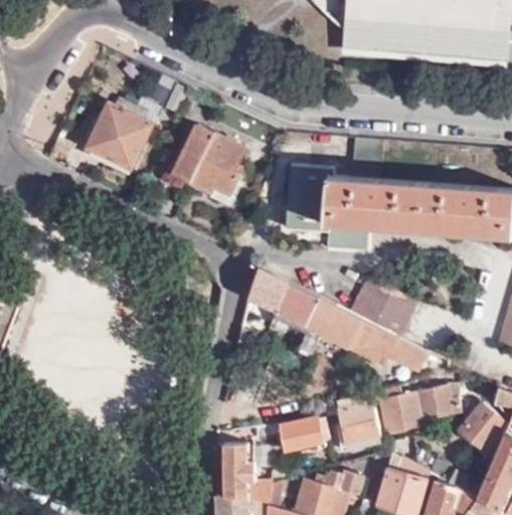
[(347,0),(343,48),(495,62),(500,0),(347,0)]
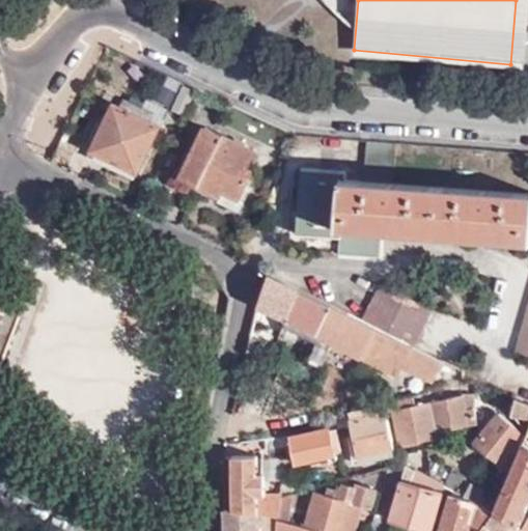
[(155,102),(166,108),(178,85),(166,79),(155,102)]
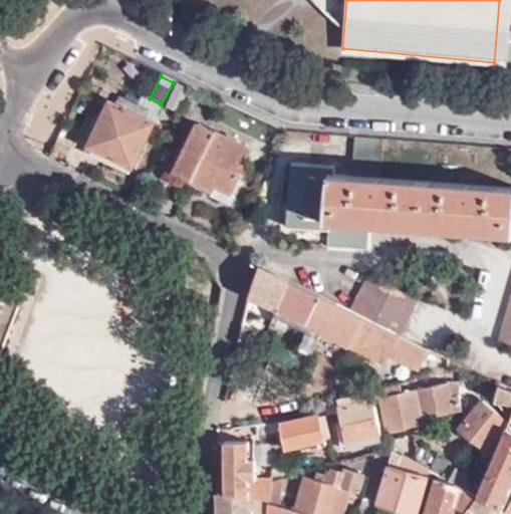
[(186,88),(175,83),(164,105),(176,111),(186,88)]
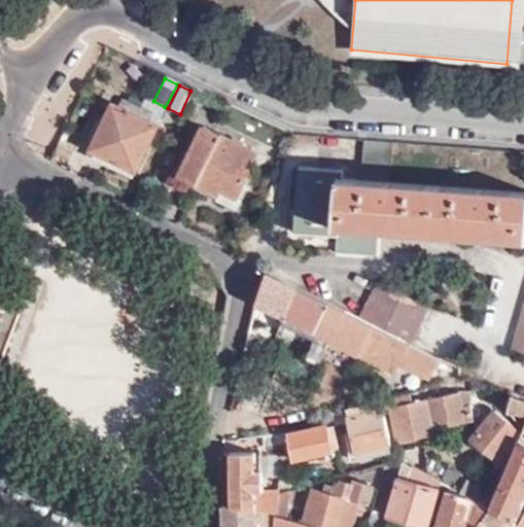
[(89,148),(133,170),(155,125),(145,119),(148,113),(120,100),(116,106),(110,103),(99,126),(94,123),(90,132),(95,134),(89,148)]
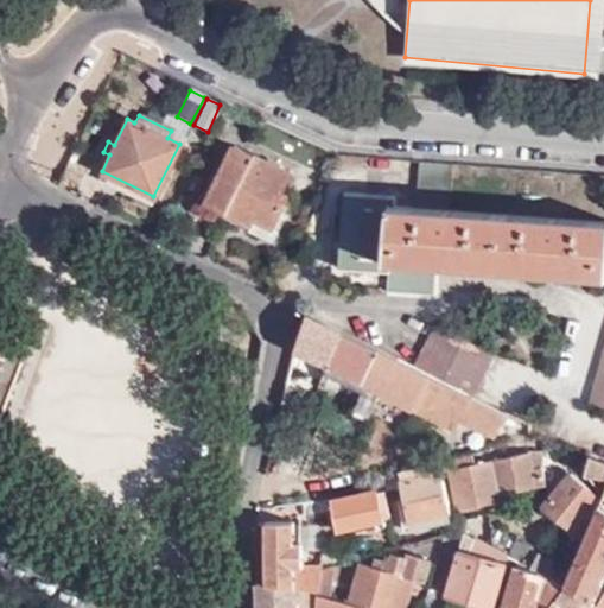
[(205,202),(247,222),(250,216),(271,225),(280,203),(273,198),(286,171),(231,146),(205,202)]
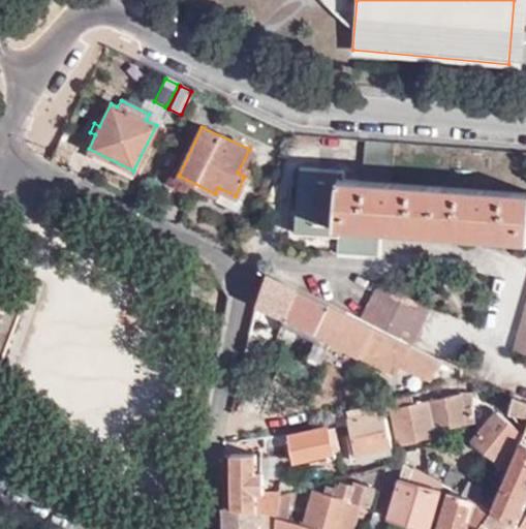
[(525,193),(388,183),(392,142),(363,138),(359,180),(340,179),(341,169),(297,166),(292,231),(333,235),(332,252),(375,255),(377,231),(524,243),(525,217),(525,193)]
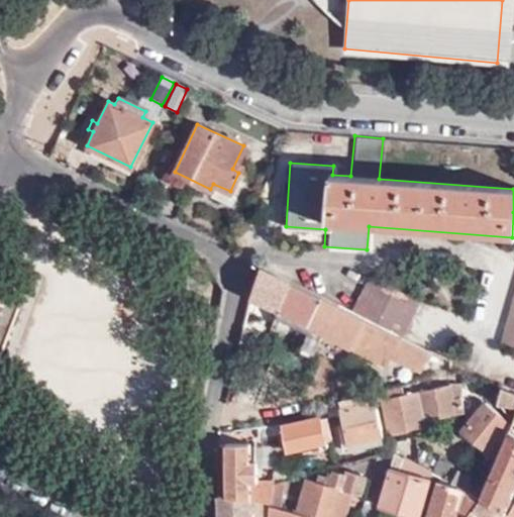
[(213,184),(210,189),(208,193),(230,204),(235,193),(230,191),(213,184)]
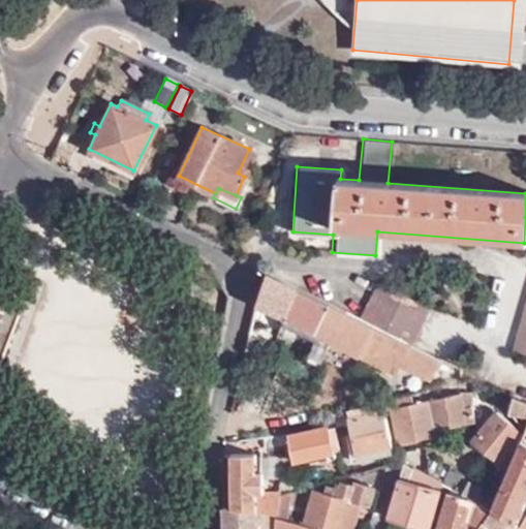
[(297,288),(266,273),(254,303),(283,317),(297,288)]
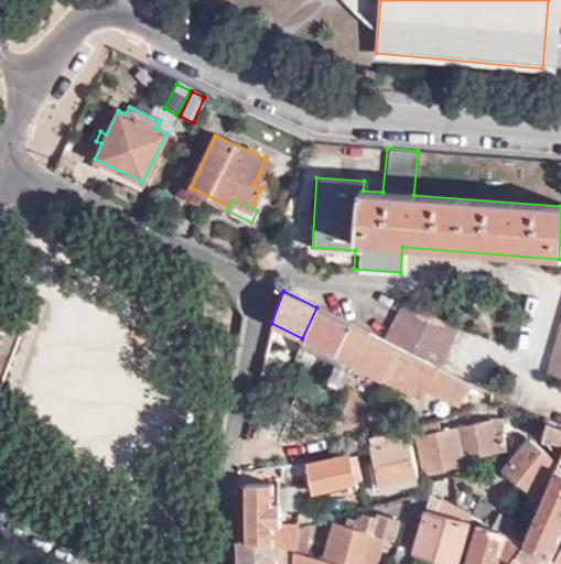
[(401,304),(384,337),(384,339),(433,367),(452,329),(401,304)]
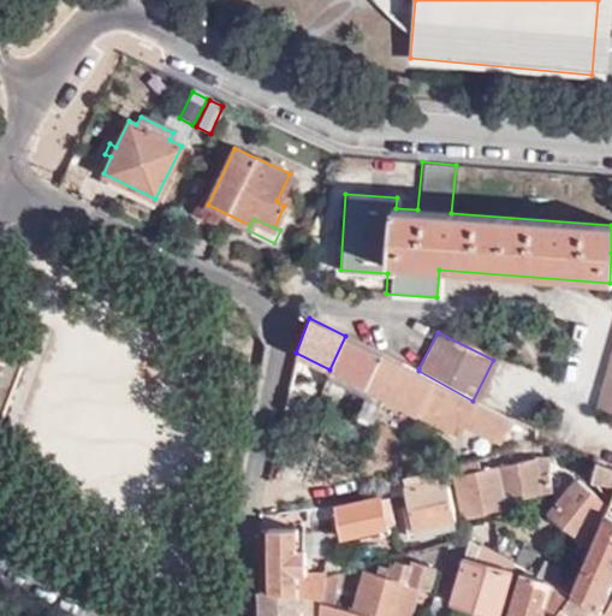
[(414,369),(345,336),(330,369),(379,394),(378,396),(381,398),(457,434),(463,421),(494,437),(504,416),(473,401),(471,403),(413,373),(414,369)]
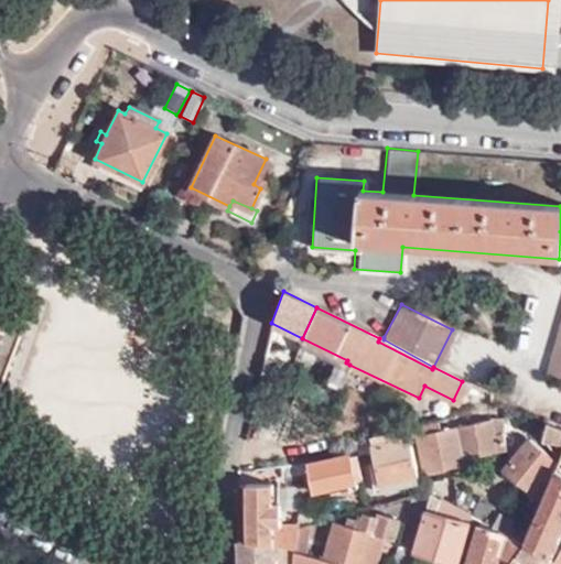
[(0,373),(20,322),(0,314),(0,310),(0,373)]
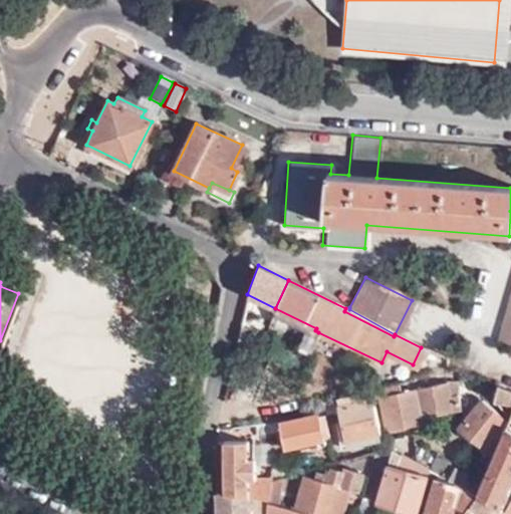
[(510,290),(500,342),(510,344),(510,290)]
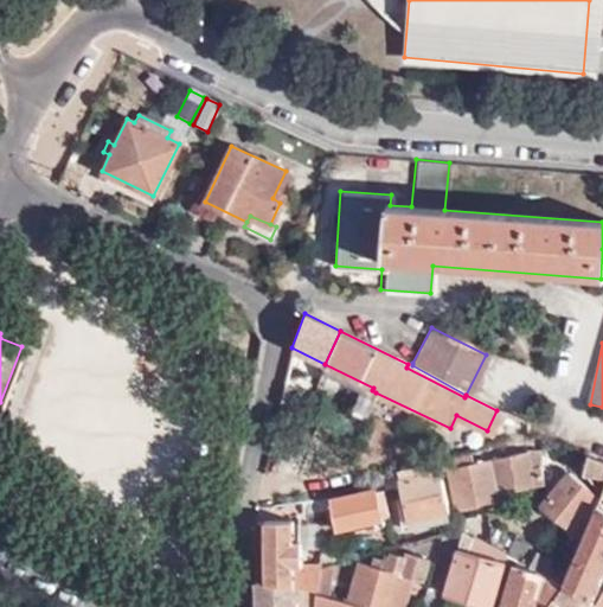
[(373,388),(325,364),(320,374),(372,397),(376,393),(372,390),(373,388)]
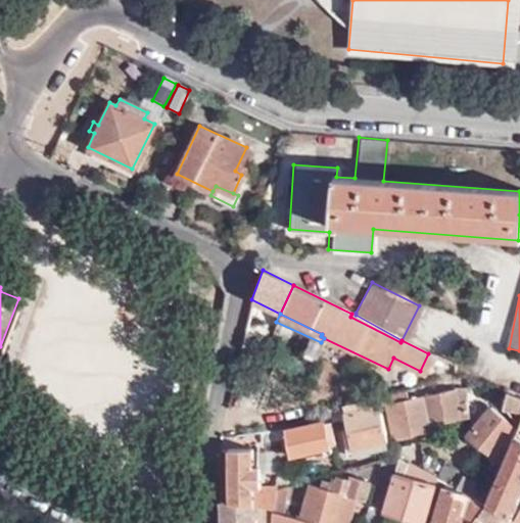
[(253,332),(243,330),(239,347),(249,350),(253,332)]
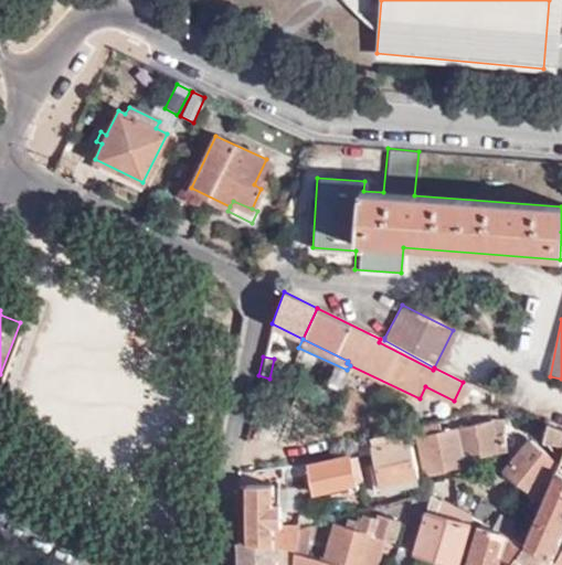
[(502,426),(501,419),(490,422),(492,436),(502,435),(502,426)]
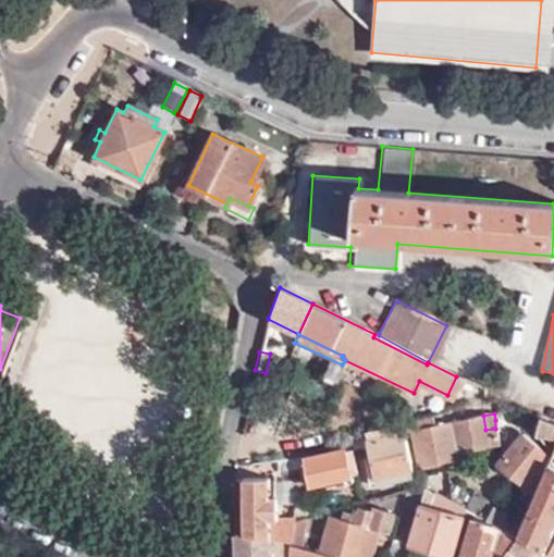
[(553,420),(539,413),(534,436),(553,436),(553,446),(545,467),(553,471),(553,420)]
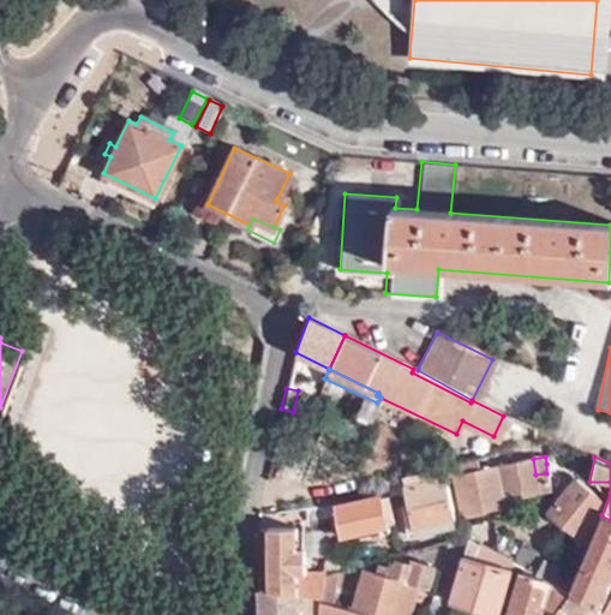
[(535,475),(533,459),(451,476),(459,518),(507,508),(504,502),(550,493),(546,473),(535,475)]
